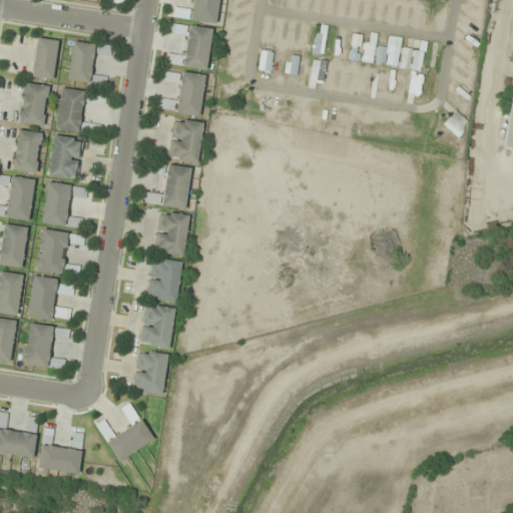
[(216,24),(219,0),(191,0),(191,10),(174,8),(173,19),(216,24)]
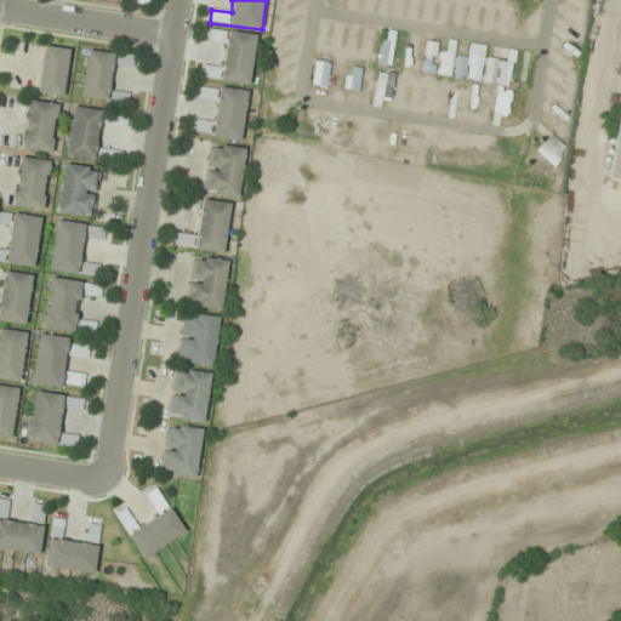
[(249,85),(256,35),(209,28),(206,41),(227,44),(223,68),(203,64),(201,78),(249,85)]
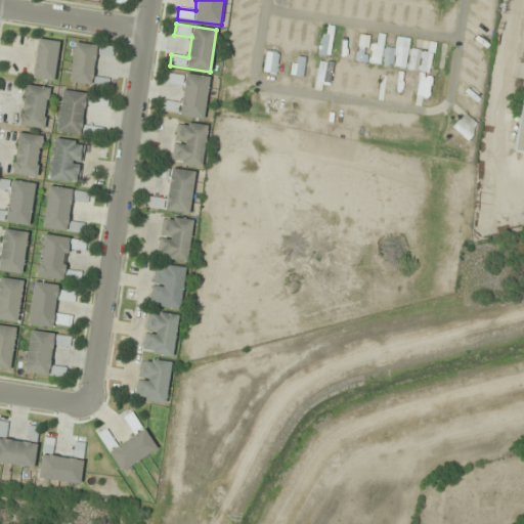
[(31,78),(53,82),(59,42),(37,39),(31,78)]
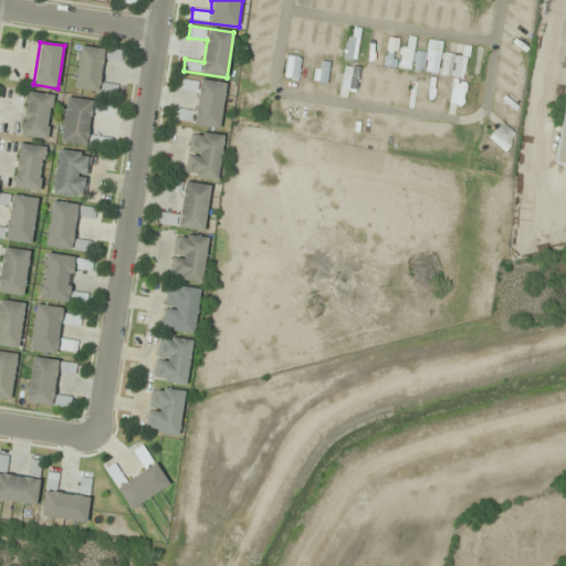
[(104,49),(80,45),(74,88),(98,92),(104,49)]
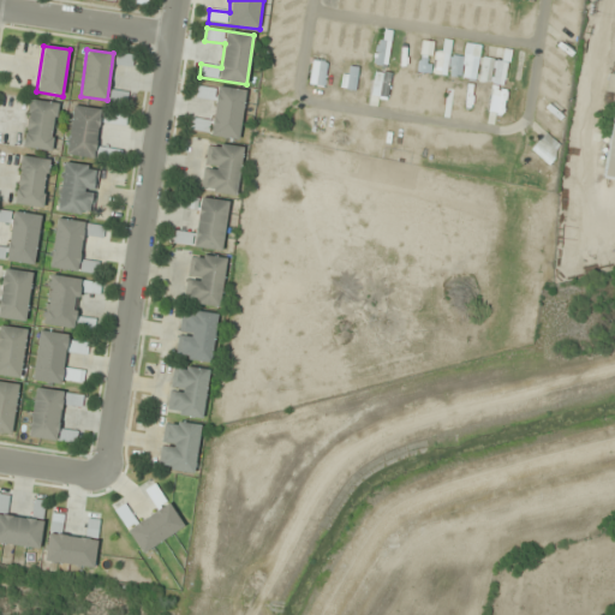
[(614,84),(603,177),(614,178),(614,84)]
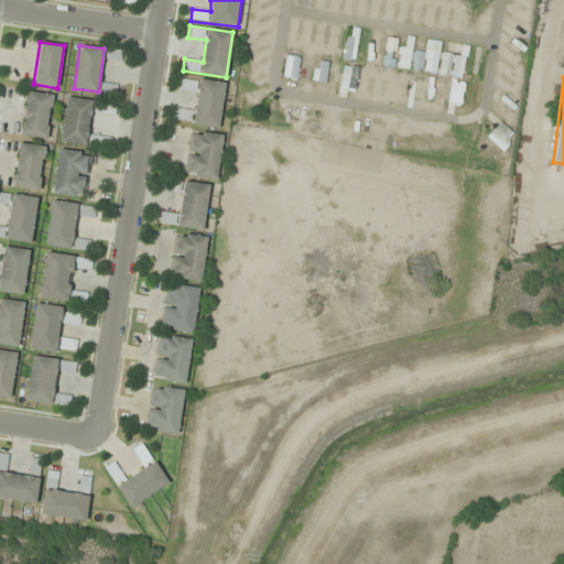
[(219,128),(225,84),(182,78),(181,89),(197,91),(194,111),(177,109),(175,121),(219,128)]
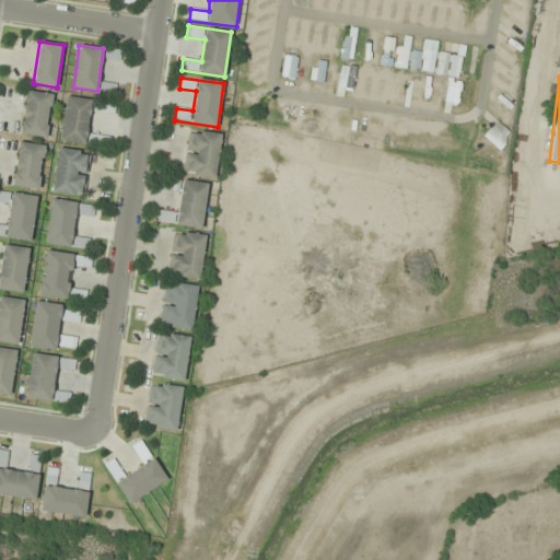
[(21,135),(47,138),(53,93),(25,90),(21,135)]
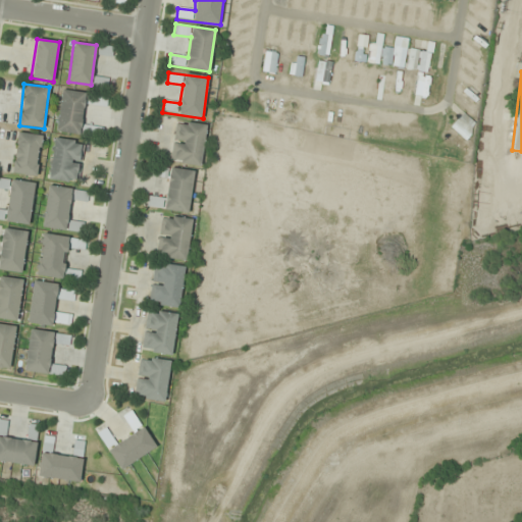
[(102,138),(103,127),(82,125),(86,92),(61,90),(56,133),(102,138)]
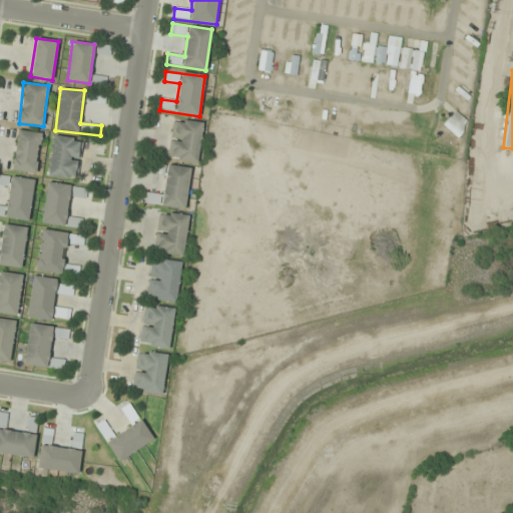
[(105,94),(86,92),(85,102),(105,104),(105,94)]
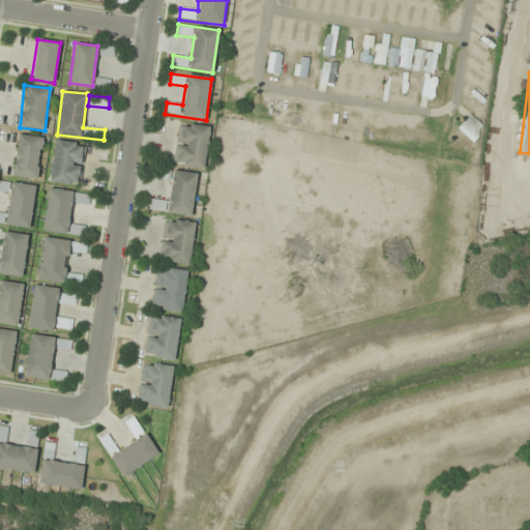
[(458,128),(472,142),(484,127),(471,115),(458,128)]
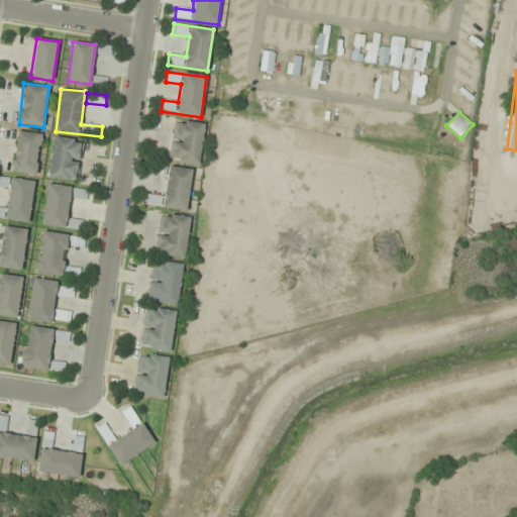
[(170,162),(199,165),(204,123),(174,120),(170,162)]
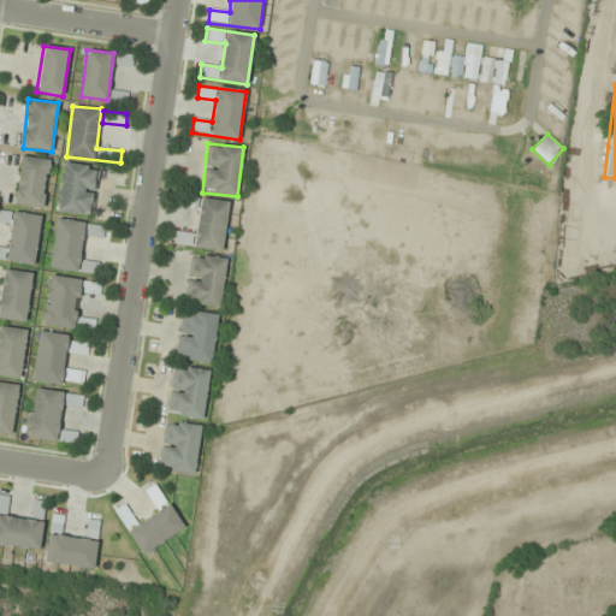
[(43,208),(49,159),(21,155),(15,203),(43,208)]
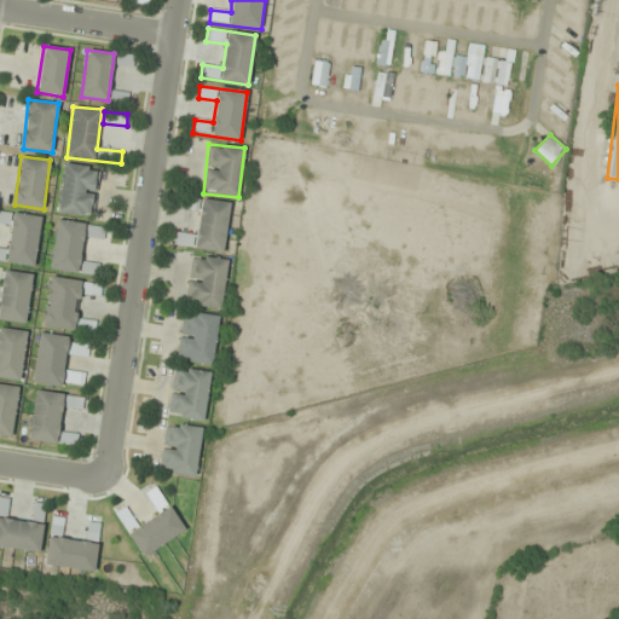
[(98,168),(65,162),(57,212),(90,218),(98,168)]
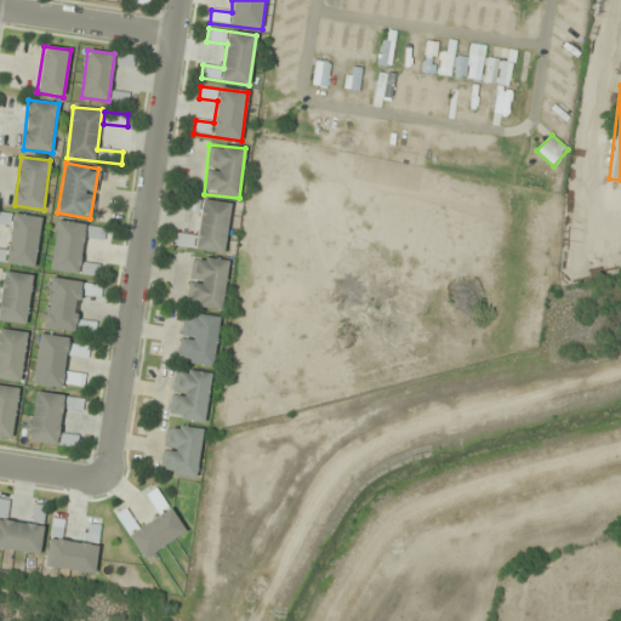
[(231,203),(203,199),(198,237),(176,234),(175,248),(224,254),(231,203)]
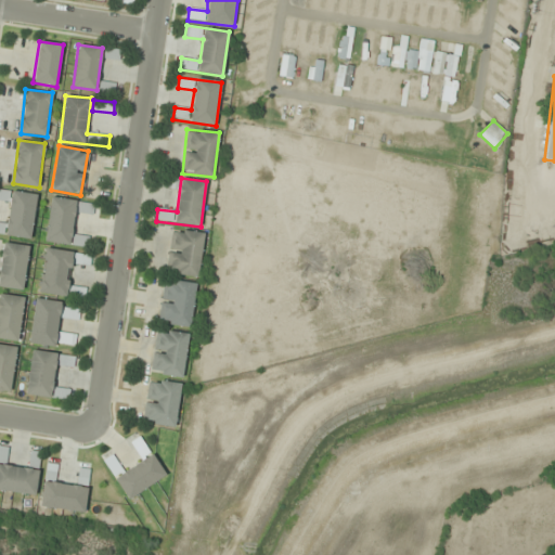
[(0,234),(31,239),(36,194),(11,191),(11,194),(4,194),(4,192),(0,191),(0,198),(11,199),(8,224),(0,223),(0,234)]
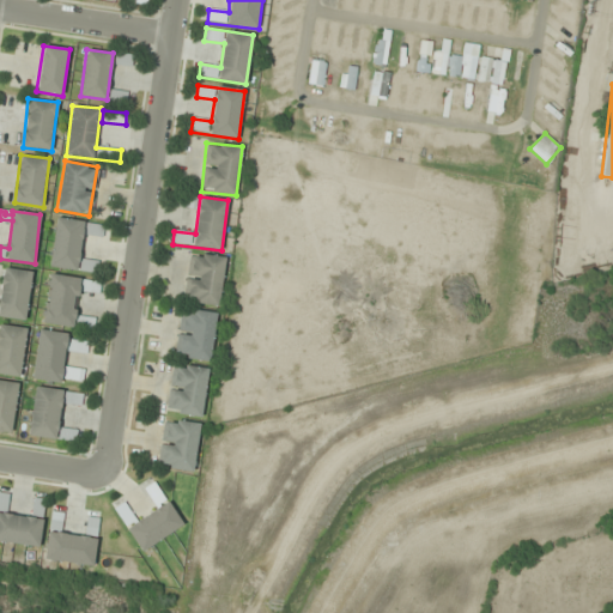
[(105,225),(56,217),(49,267),(97,273),(99,260),(79,258),(83,234),(103,237),(105,225)]
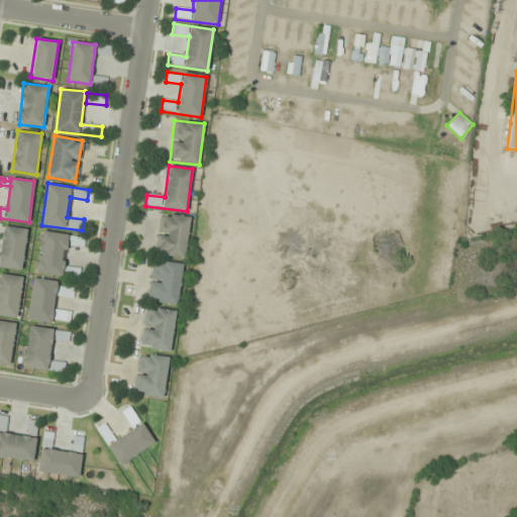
[(186,259),(191,217),(160,213),(154,255),(186,259)]
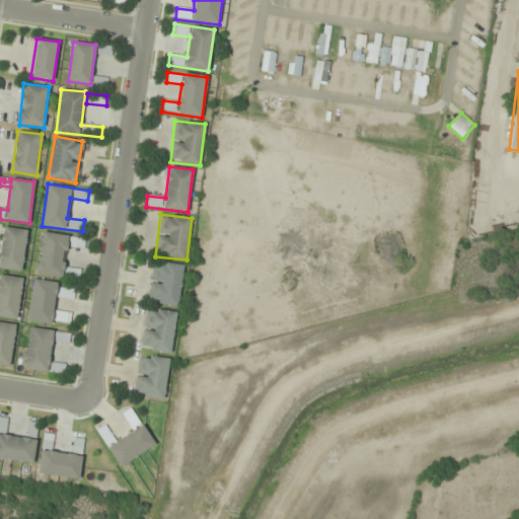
[(0,269),(21,272),(27,230),(3,227),(0,254),(0,269)]
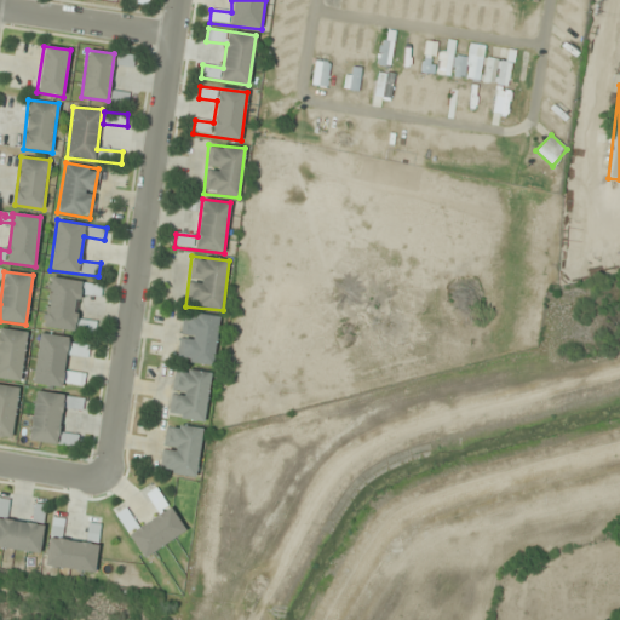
[(102,285),(50,277),(44,327),(95,333),(96,322),(76,320),(80,293),(101,296),(102,285)]
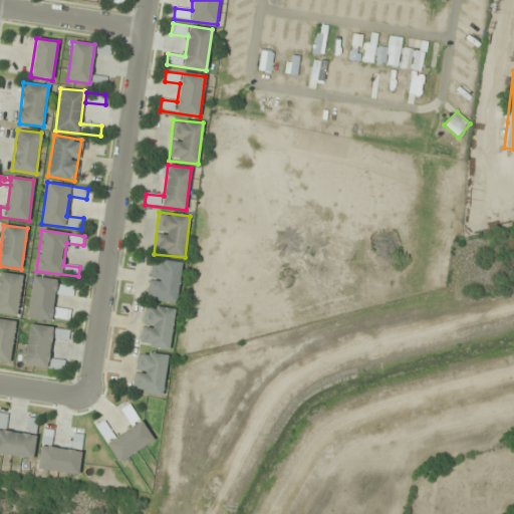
[(182,261),(152,258),(147,300),(177,303),(182,261)]
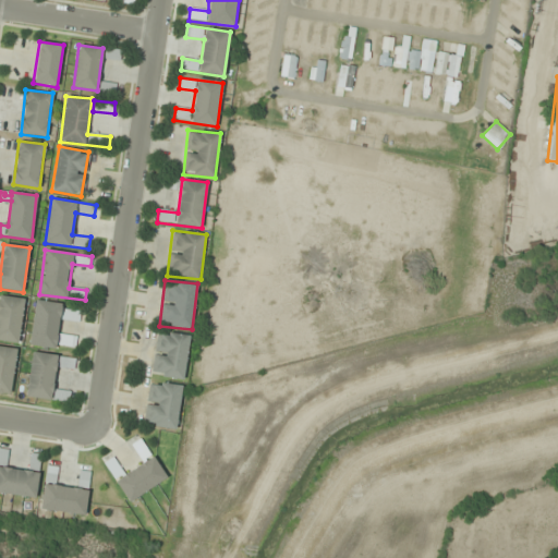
[(24,299),(0,295),(0,340),(19,343),(24,299)]
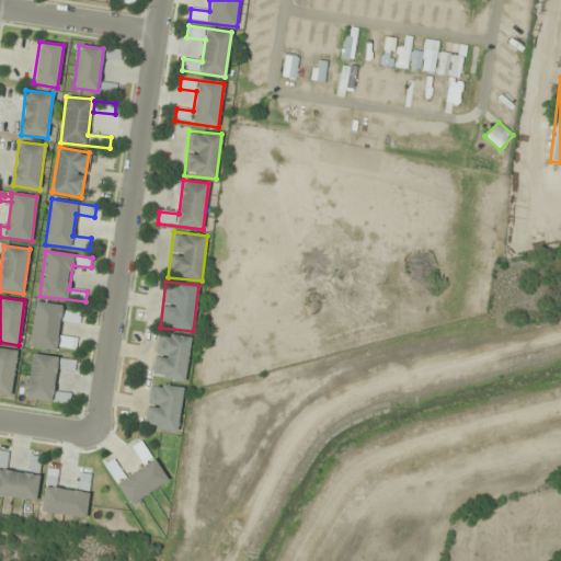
[(58,336),(60,320),(79,323),(80,312),(61,310),(63,306),(35,301),(30,345),(76,351),(77,339),(58,336)]
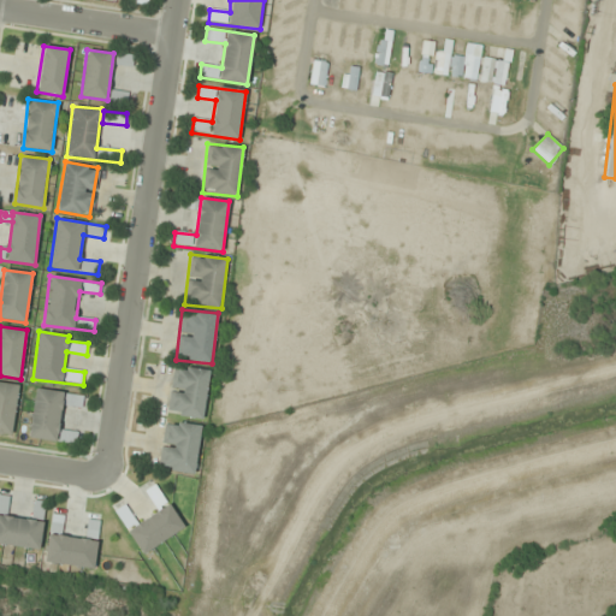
[(167,415),(202,420),(209,371),(175,366),(167,415)]
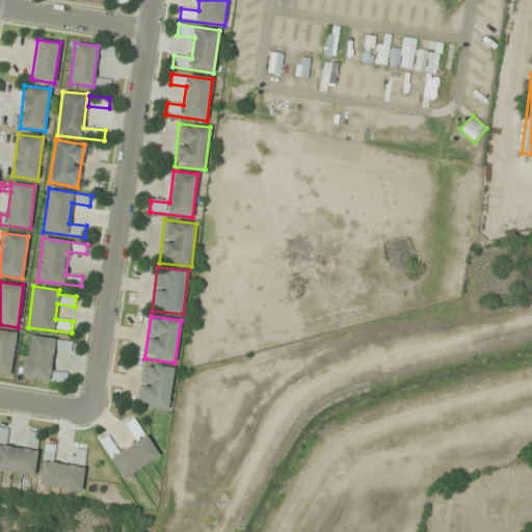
[(0,374),(10,376),(17,333),(0,329),(0,374)]
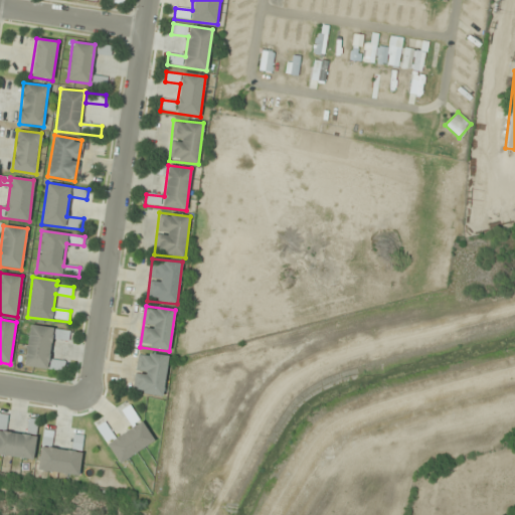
[(24,366),(64,371),(65,361),(49,359),(51,338),(68,340),(69,330),(29,325),(24,366)]
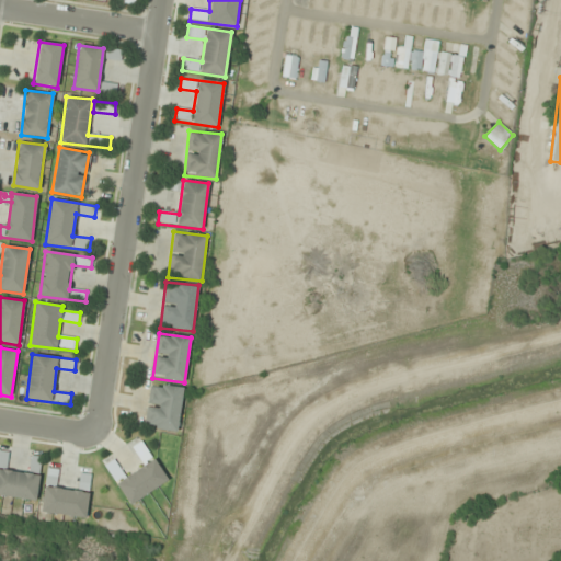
[(178,432),(183,387),(150,382),(145,427),(178,432)]
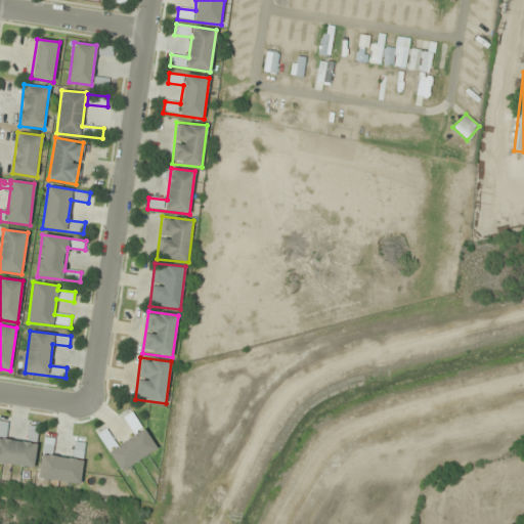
[(0,463),(34,467),(39,427),(29,426),(28,442),(6,439),(8,423),(0,421),(0,463)]
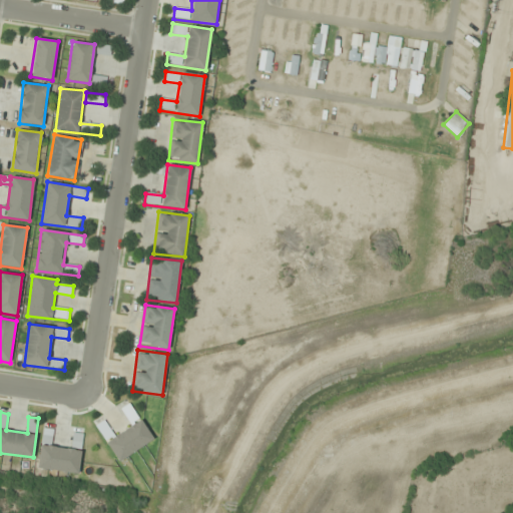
[(153,439),(140,419),(106,442),(119,462),(153,439)]
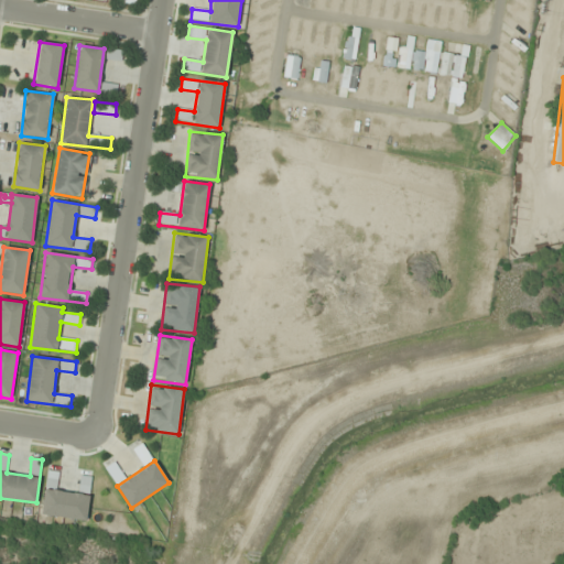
[(42,516),(86,520),(91,477),(82,476),(79,494),(56,491),(58,473),(47,472),(42,516)]
